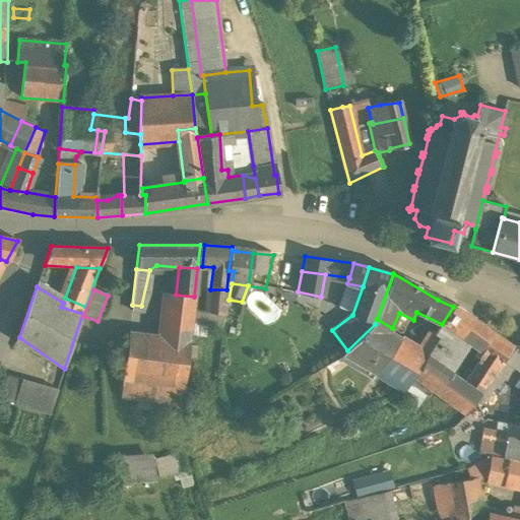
[(226,289),(210,289),(207,316),(222,318),(226,289)]
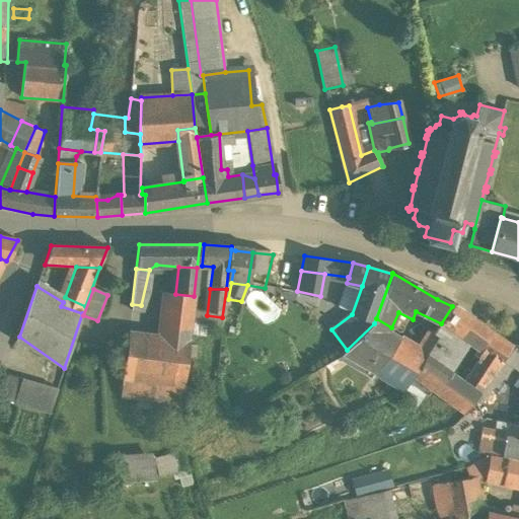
[(175,294),(170,294),(163,306),(159,339),(189,343),(194,296),(175,294)]
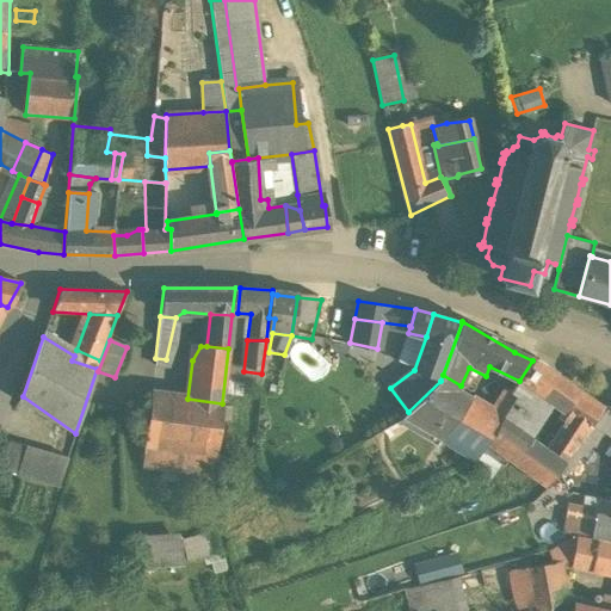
[(100,360),(76,350),(74,356),(72,360),(97,369),(100,360)]
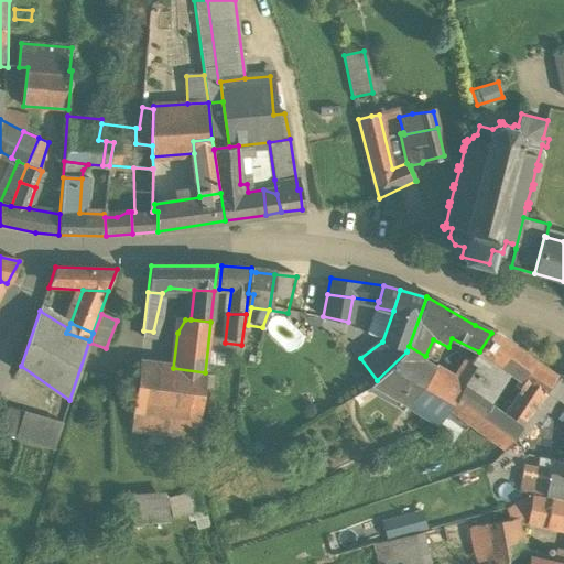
[(521,353),(491,333),(479,351),(472,362),(475,365),(468,375),(487,389),(502,368),(508,371),(521,353)]
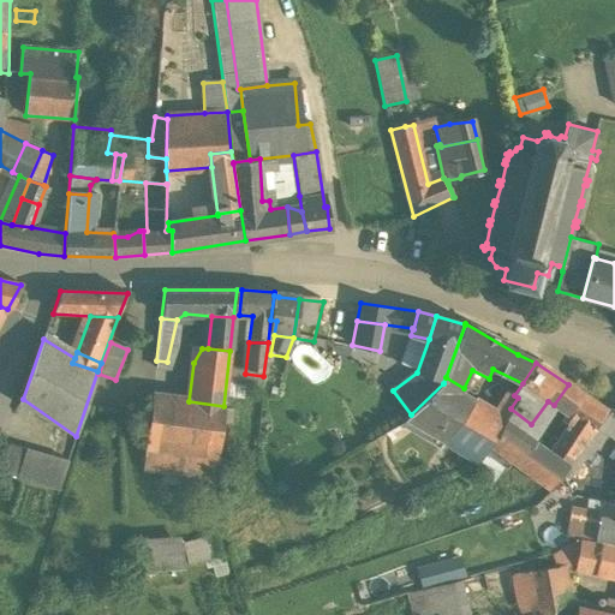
[(263,376),(245,374),(243,388),(262,390),(263,376)]
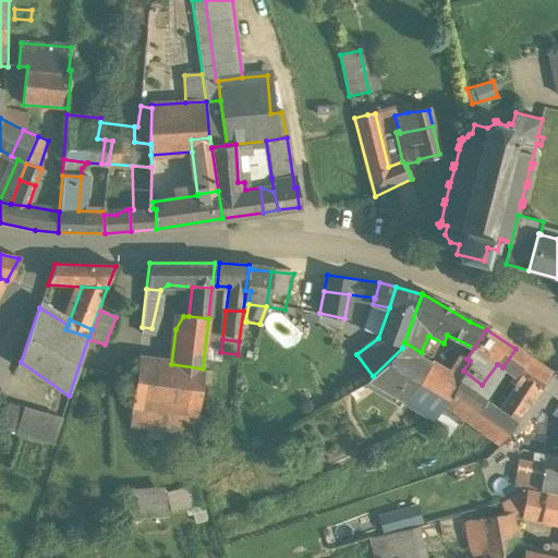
[(441,374),(402,348),(373,376),(368,381),(431,416),(434,419),(438,411),(443,403),(431,397),(441,374)]
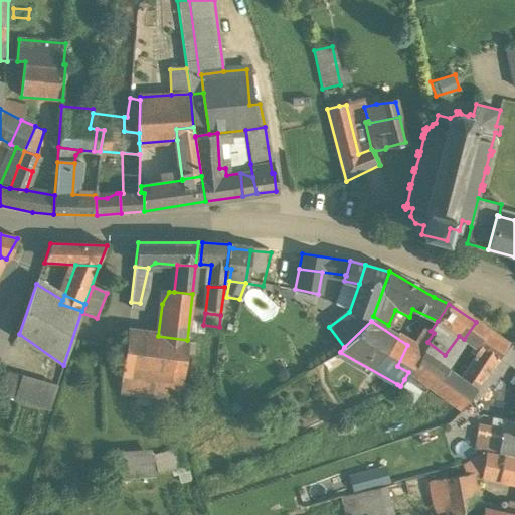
[(476,322),(464,339),(480,350),(496,360),(509,344),(488,330),(476,322)]
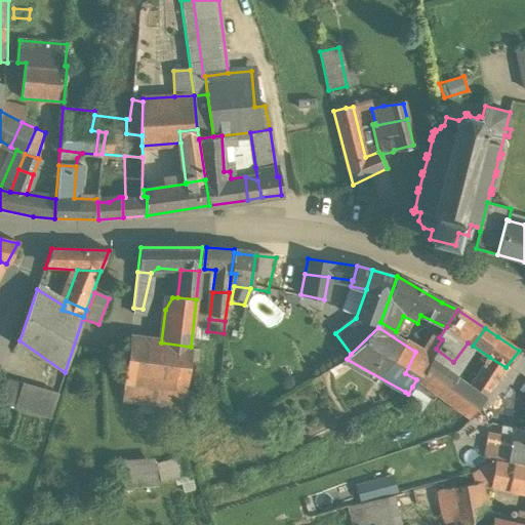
[(439,337),(433,337),(426,349),(432,355),(436,349),(442,339),(439,337)]
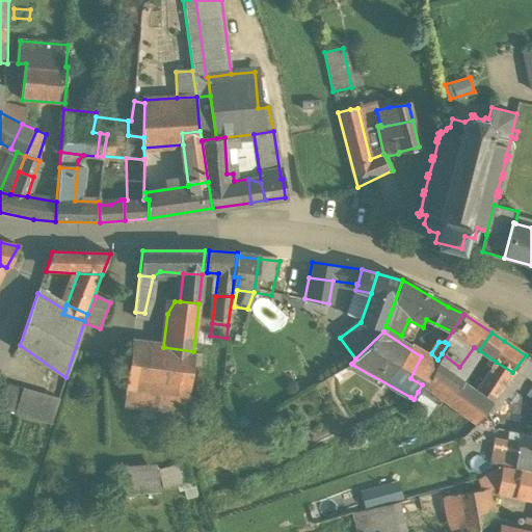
[(163,347),(131,343),(126,384),(142,387),(189,392),(193,351),(163,347)]
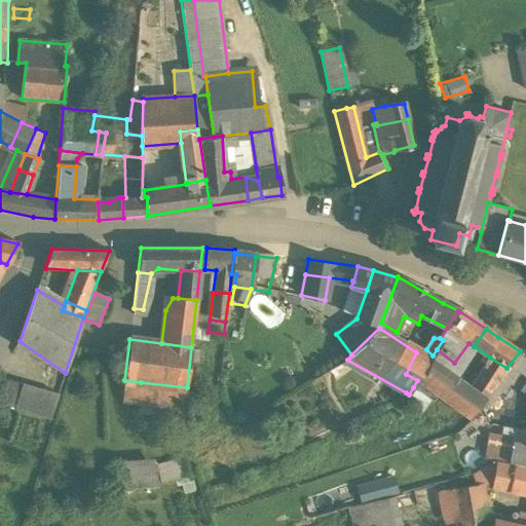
[(454,363),(437,349),(433,355),(430,359),(448,371),(454,363)]
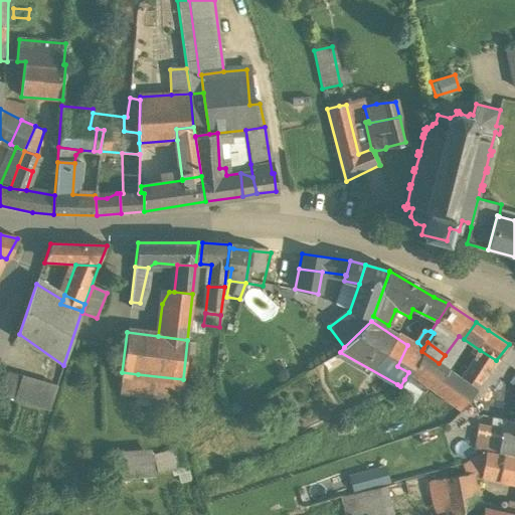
[(407,345),(397,366),(408,372),(420,353),(407,345)]
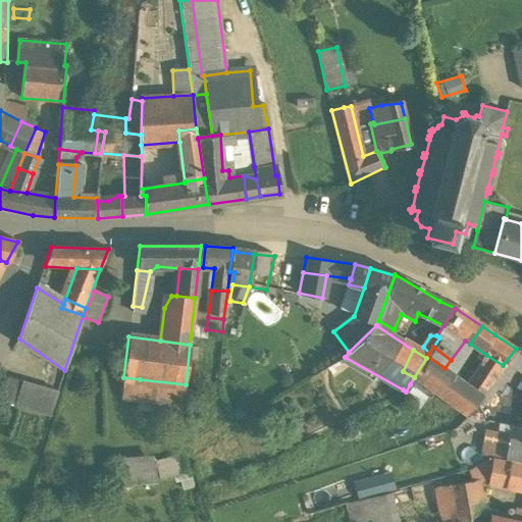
[(503,365),(486,355),(479,365),(497,376),(505,366),(503,365)]
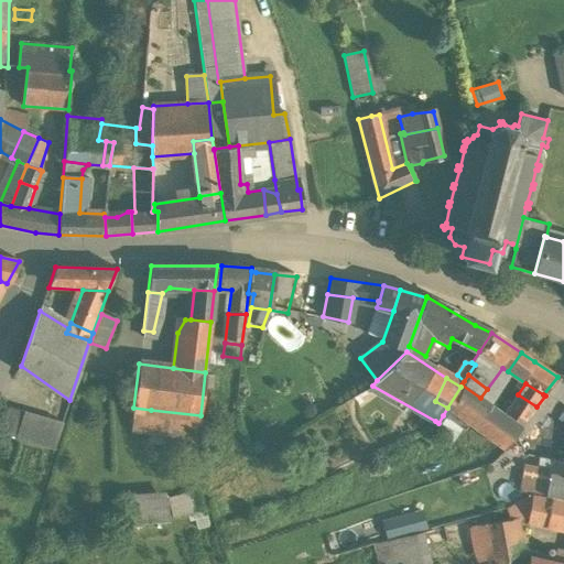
[(461,387),(447,408),(443,415),(475,436),(479,431),(506,448),(517,433),(520,427),(480,398),(462,384),(461,387)]
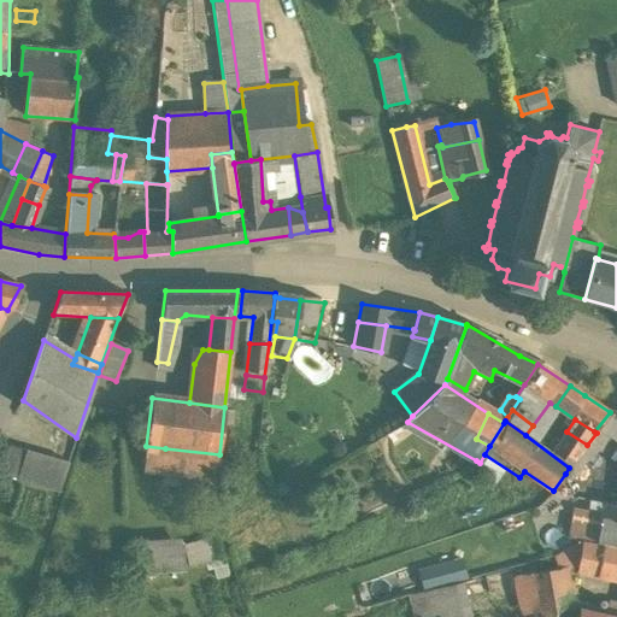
[(587,445),(569,468),(565,474),(570,482),(587,462),(591,459),(610,438),(599,429),(597,433),(587,445)]
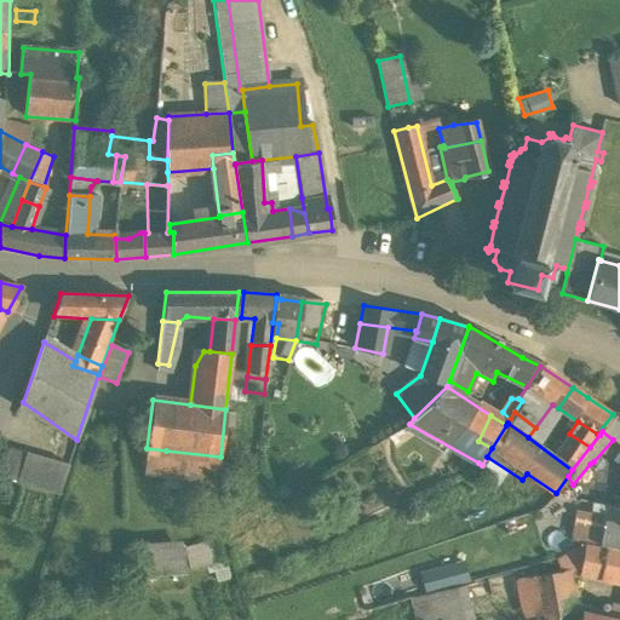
[(166,451),(147,448),(145,461),(166,464),(166,451)]
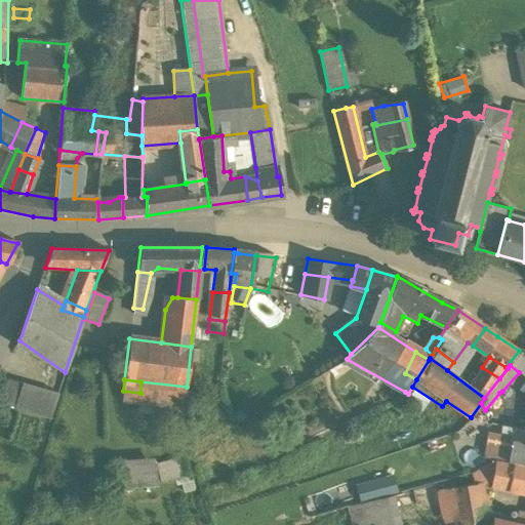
[(59,398),(11,381),(2,409),(50,426),(59,398)]
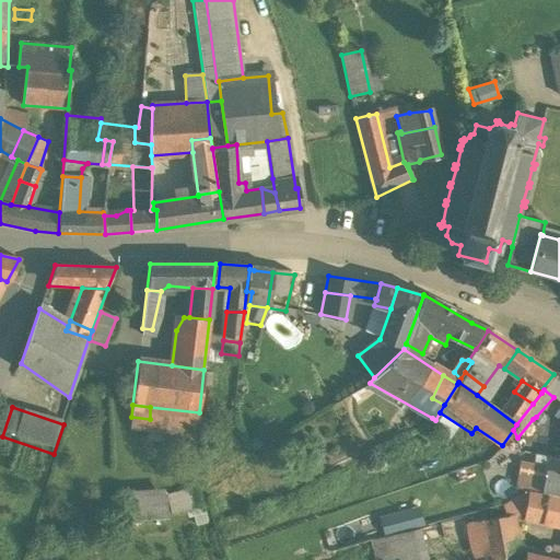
[(150,419),(131,417),(129,428),(150,431),(150,419)]
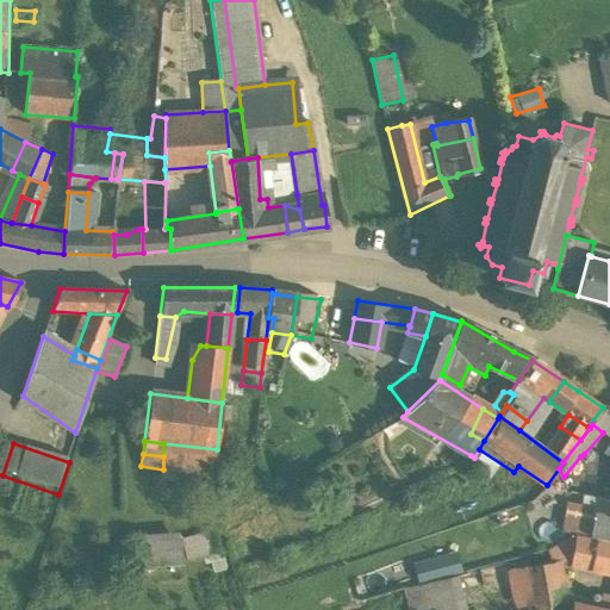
[(559,468),(547,485),(545,487),(553,502),(564,483),(566,480),(564,477),(559,468)]
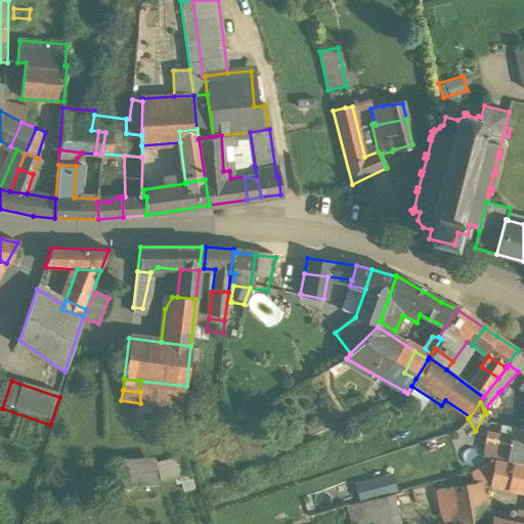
[(513,435),(493,432),(487,456),(508,459),(511,438),(513,438),(513,435)]
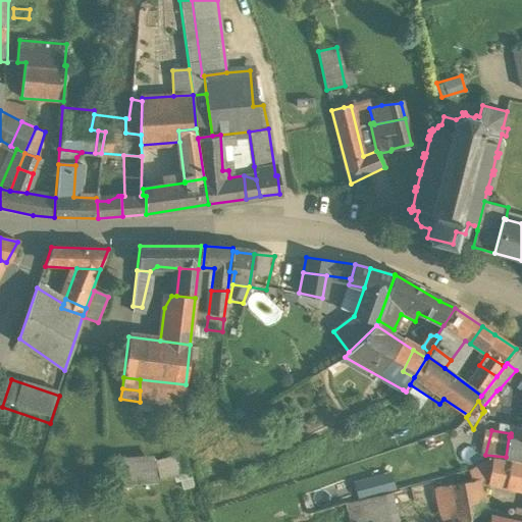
[(521,437),(511,436),(509,436),(506,457),(505,458),(521,461),(521,437)]
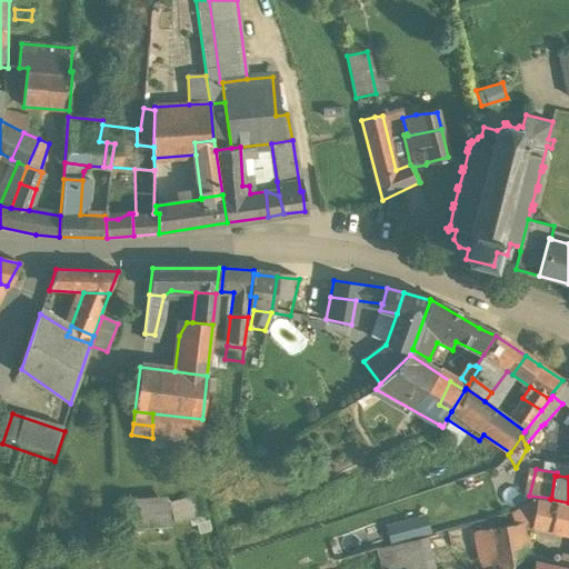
[(556,502),(540,500),(537,502),(533,522),(532,527),(551,529),(556,502)]
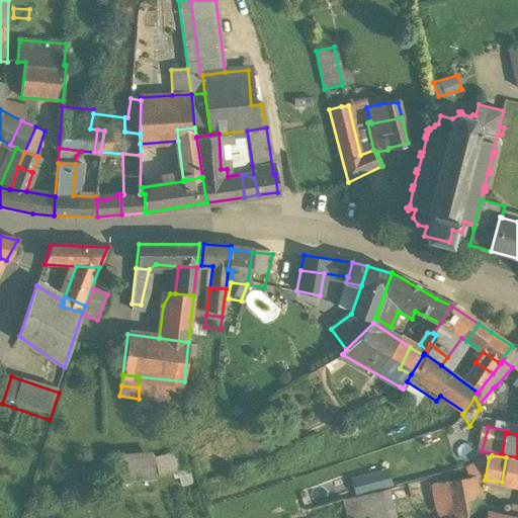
[(154,456),(112,458),(111,468),(123,467),(125,485),(169,477),(176,493),(192,487),(182,458),(154,463),(154,456)]
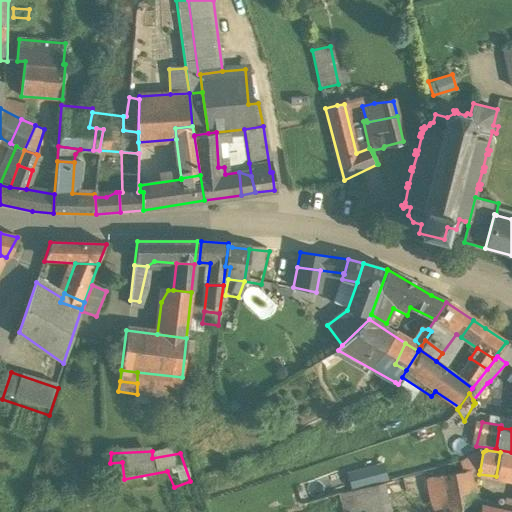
[(480,452),(471,463),(466,464),(467,472),(472,471),(480,470),(483,452),(480,452)]
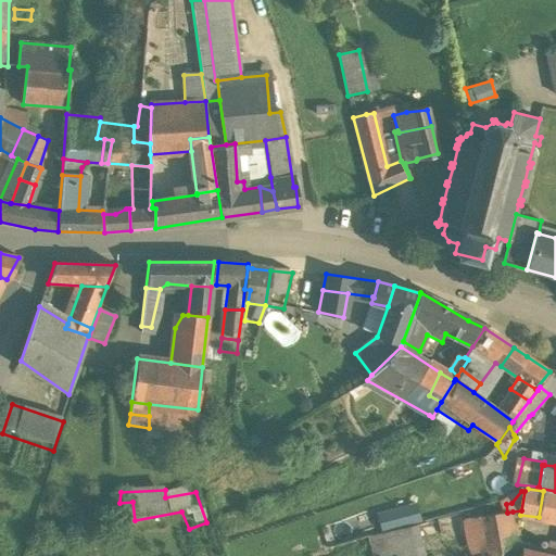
[(555,493),(543,491),(539,517),(555,519),(555,493)]
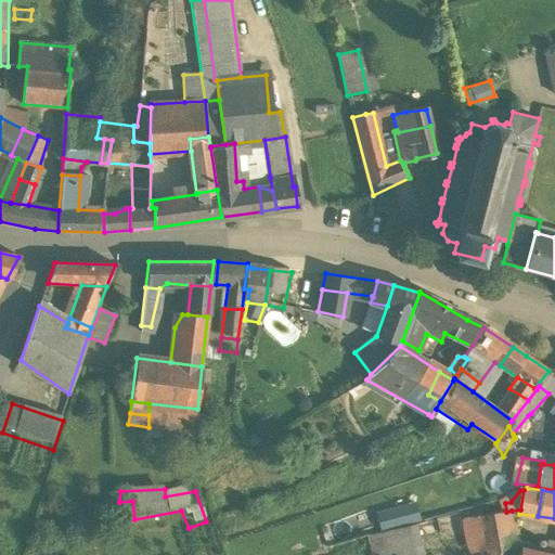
[(506,512),(464,519),(469,554),(514,554),(513,546),(514,546),(512,511),(506,512)]
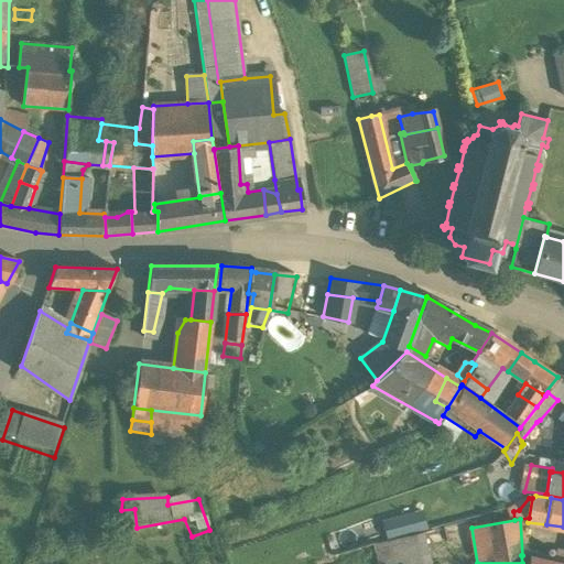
[(424,531),(373,542),(378,563),(430,563),(431,563),(424,531)]
